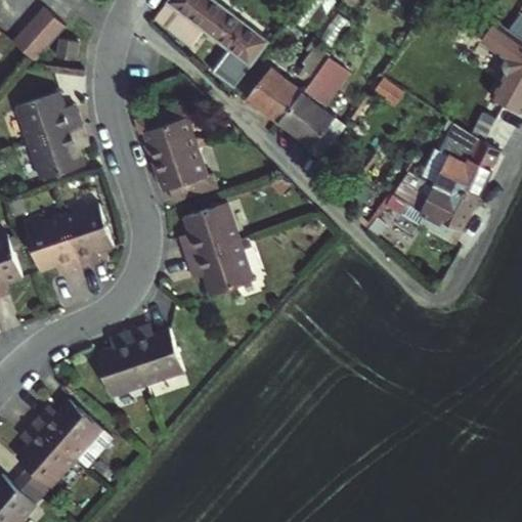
[(172,0),(158,19),(188,42),(217,5),(210,0),(172,0)]
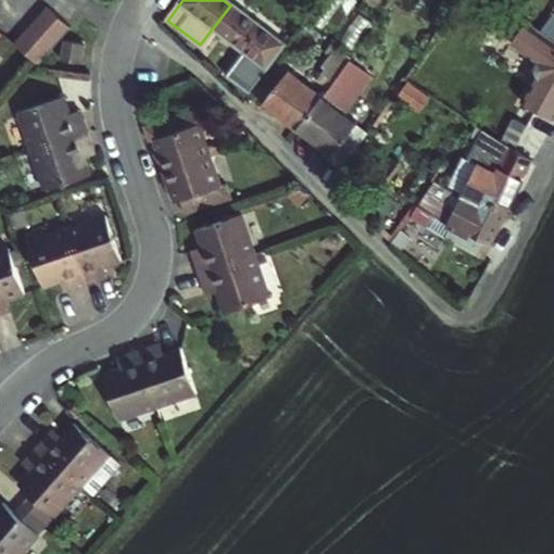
[(230,5),(200,45),(205,49),(216,33),(243,53),(227,75),(251,92),(287,47),(230,5)]
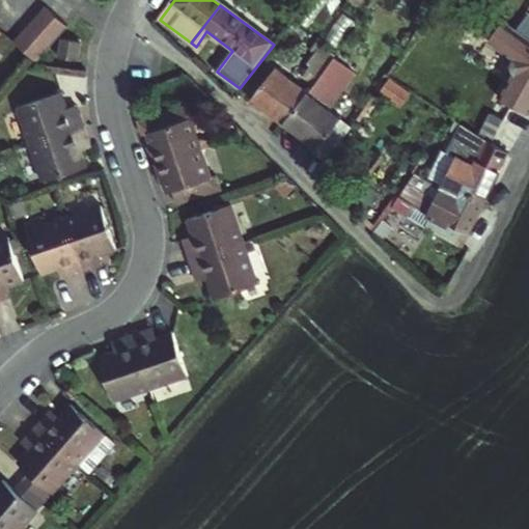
[(38,66),(70,31),(47,11),(16,46),(38,66)]
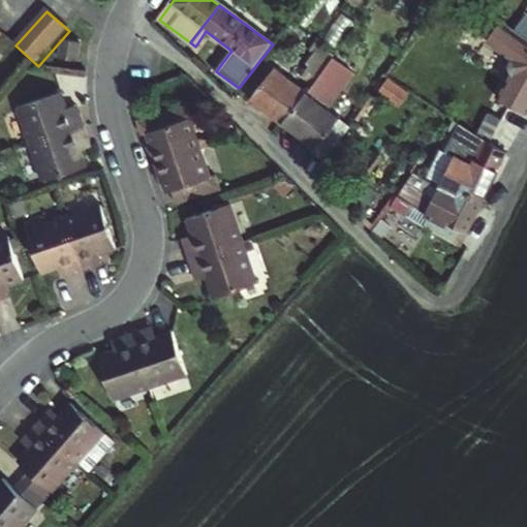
[(512,86),(526,94),(526,40),(516,33),(508,28),(496,48),(521,67),(512,86)]
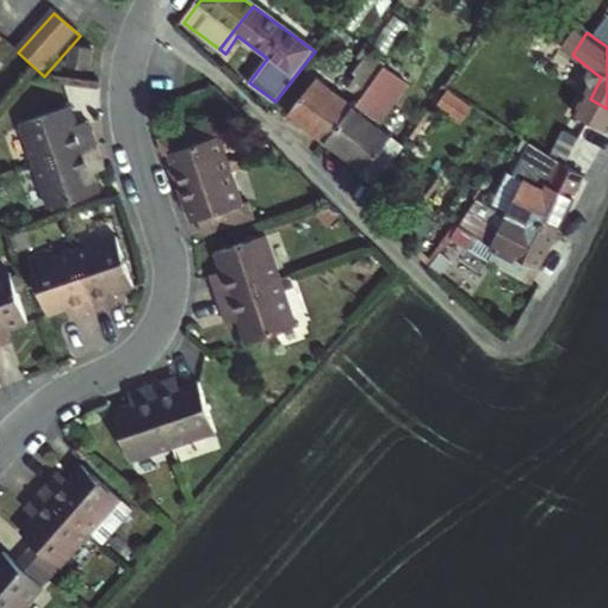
[(90,79),(93,57),(70,54),(67,75),(90,79)]
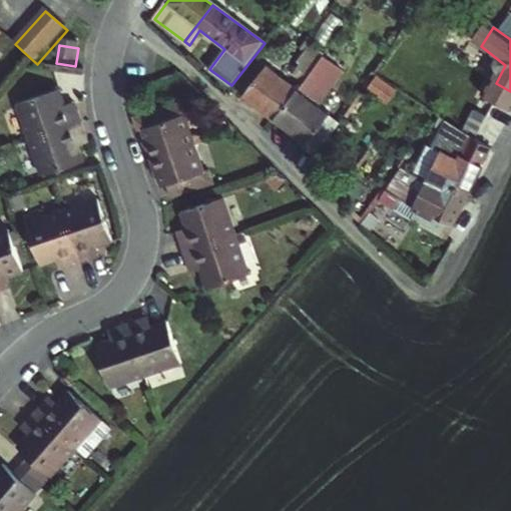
[(276,119),(321,63),(315,58),(294,86),(268,67),(245,97),(276,119)]
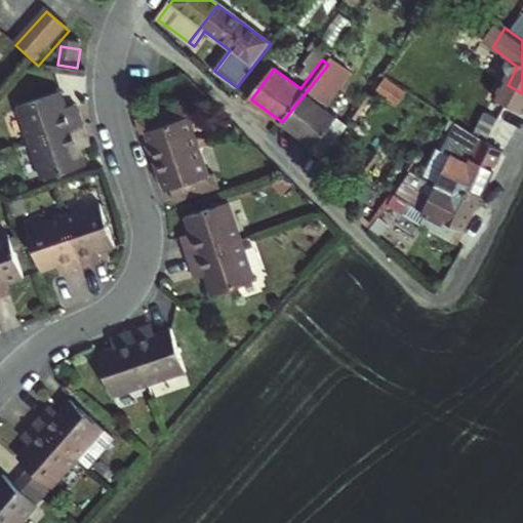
[(346,121),(324,106),(350,72),(332,59),(328,65),(282,122),(323,153),(346,121)]
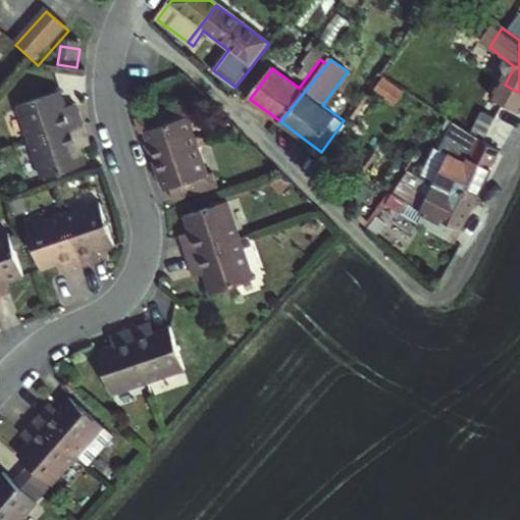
[(475,68),(481,72),(485,65),(479,61),(475,68)]
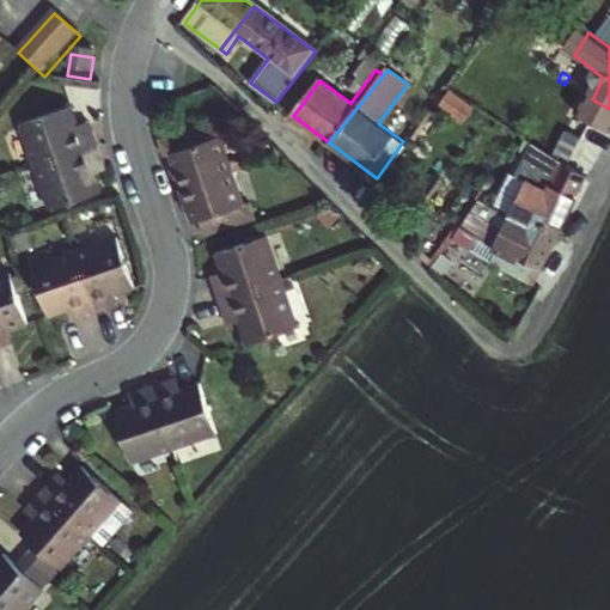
[(557,80),(553,86),(561,92),(565,85),(557,80)]
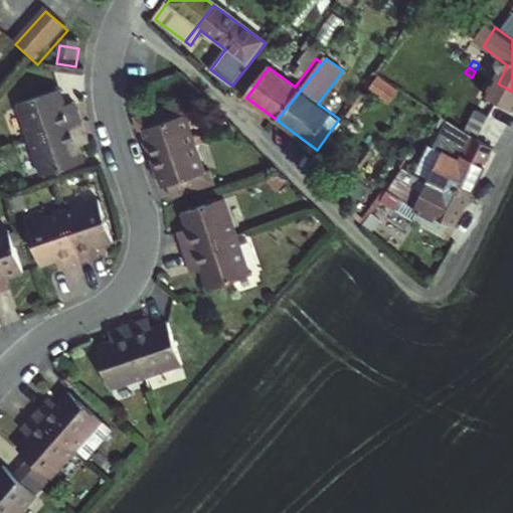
[(512,92),(498,83),(472,132),(491,143),(512,105),(512,92)]
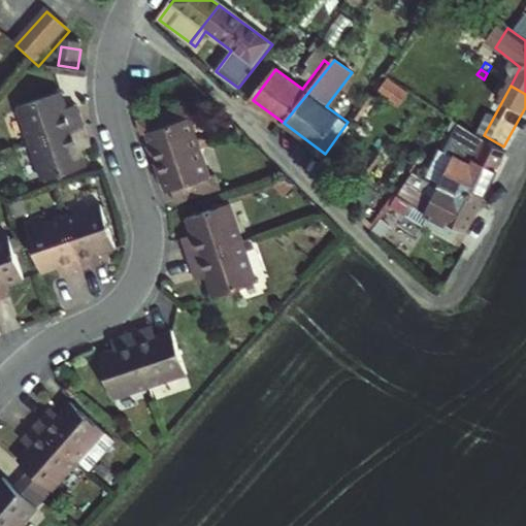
[(18,110),(30,145),(83,127),(78,112),(66,117),(59,96),(18,110)]
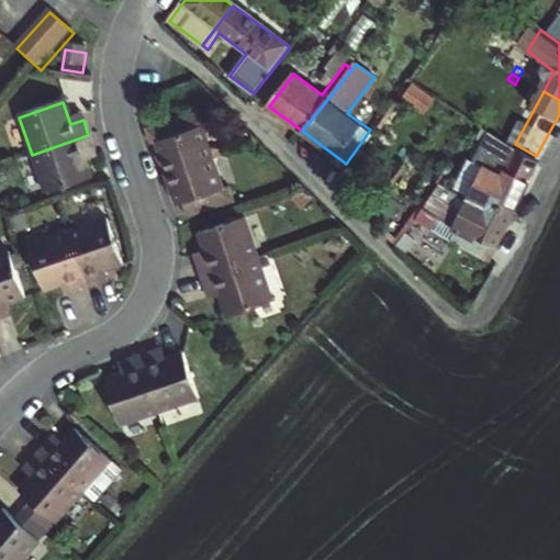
[(156,140),(149,142),(159,172),(208,156),(197,125),(202,123),(198,110),(186,113),(152,125),(156,140)]
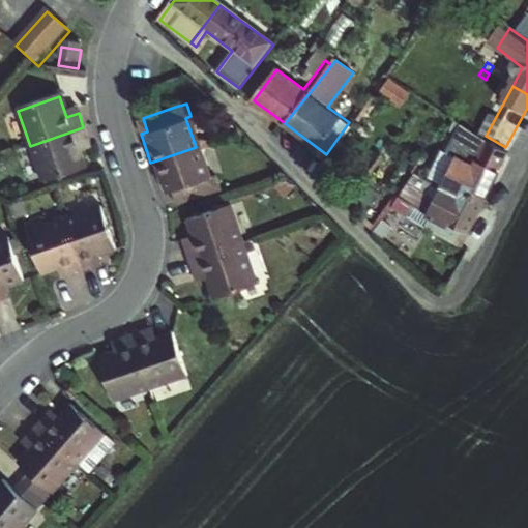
[(478,206),(506,152),(452,126),(449,134),(453,136),(444,155),(451,159),(438,185),(478,206)]
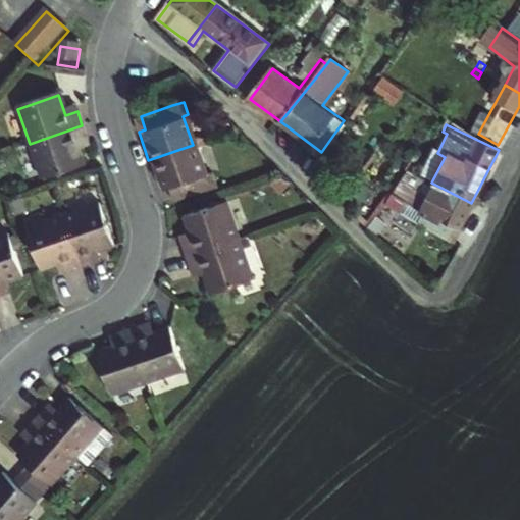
[(82,125),(30,144),(42,179),(83,165),(74,143),(87,139),(82,125)]
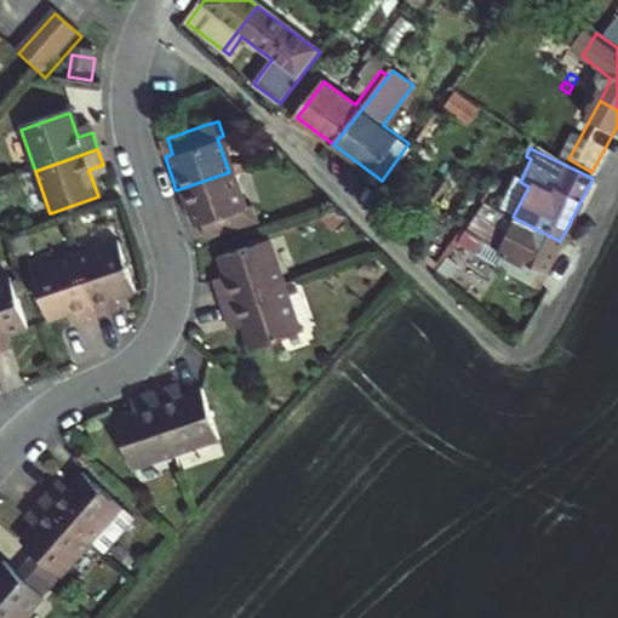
[(242,209),(229,172),(176,190),(187,227),(196,224),(202,241),(240,228),(235,211),(242,209)]
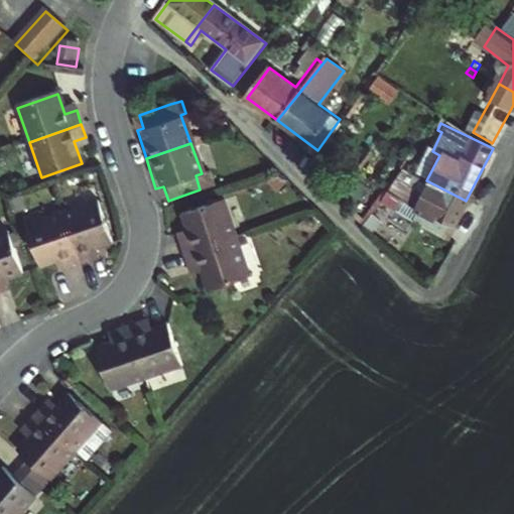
[(426,180),(403,169),(388,201),(382,212),(406,224),(444,242),(466,201),(426,180)]
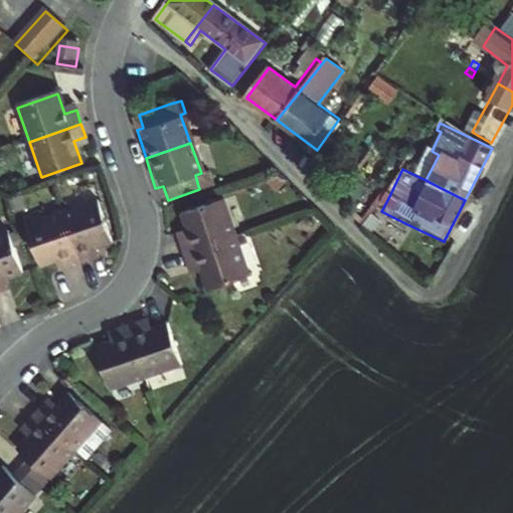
[(180,242),(184,254),(237,236),(224,200),(183,215),(191,238),(180,242)]
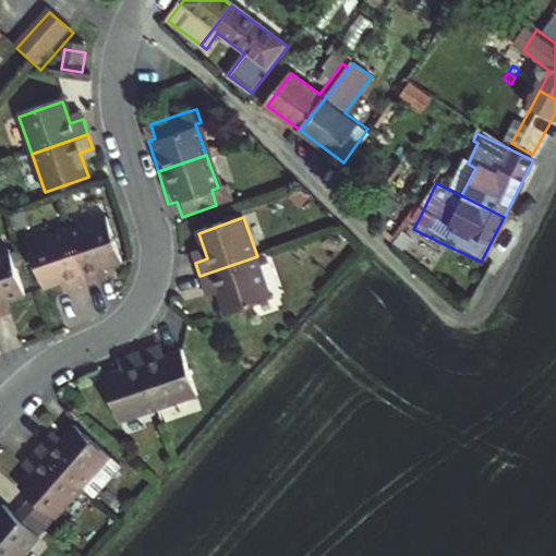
[(103,283),(98,273),(123,264),(109,219),(70,232),(89,288),(103,283)]
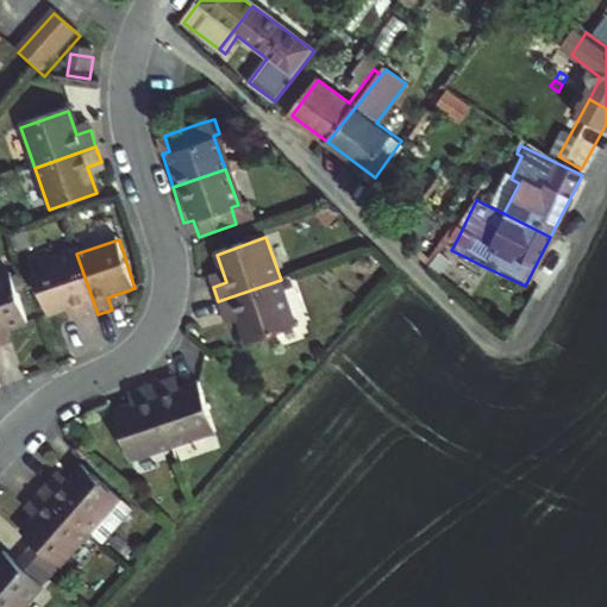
[(98,314),(76,254),(33,268),(50,317),(76,307),(81,320),(98,314)]
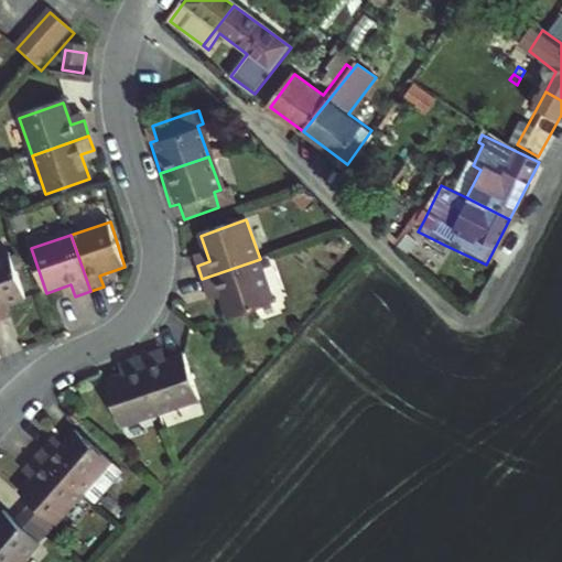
[(10,255),(0,257),(0,321),(2,321),(0,312),(0,309),(25,301),(10,255)]
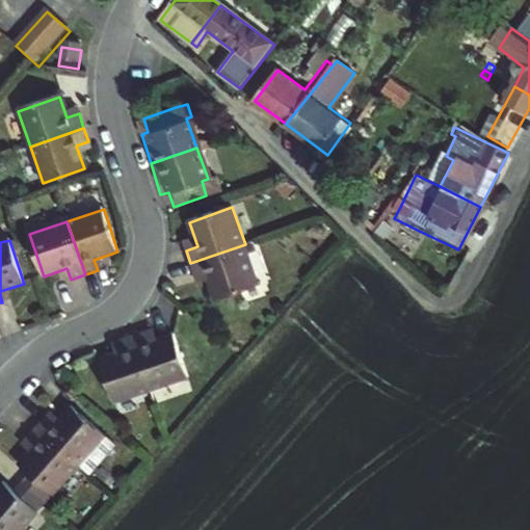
[(260,286),(245,244),(190,263),(196,279),(208,274),(217,301),(260,286)]
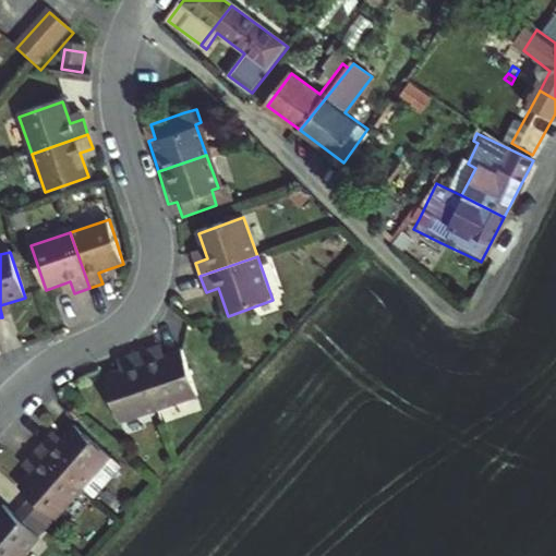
[(181,349),(156,359),(153,350),(140,354),(158,409),(197,395),(181,349)]
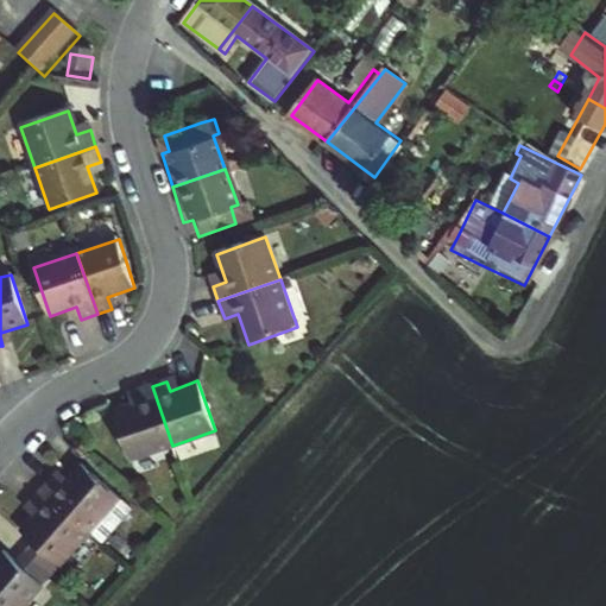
[(130,460),(172,446),(152,386),(137,391),(139,402),(113,410),(130,460)]
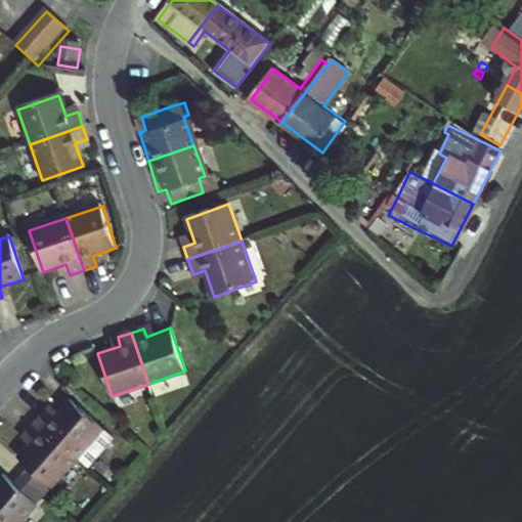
[(44,409),(35,420),(77,457),(102,427),(69,398),(52,417),(44,409)]
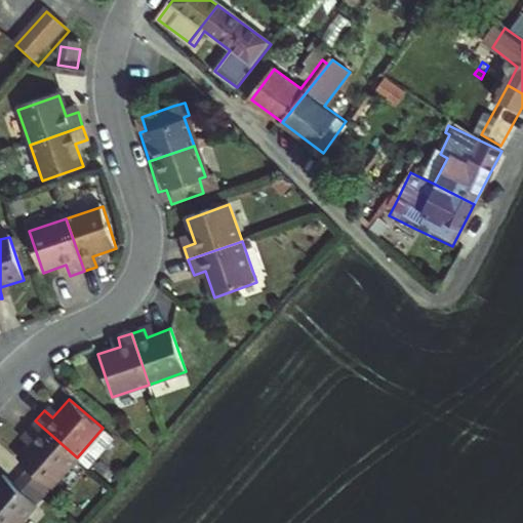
[(17,457),(29,467),(51,486),(77,457),(35,420),(26,432),(33,439),(17,457)]
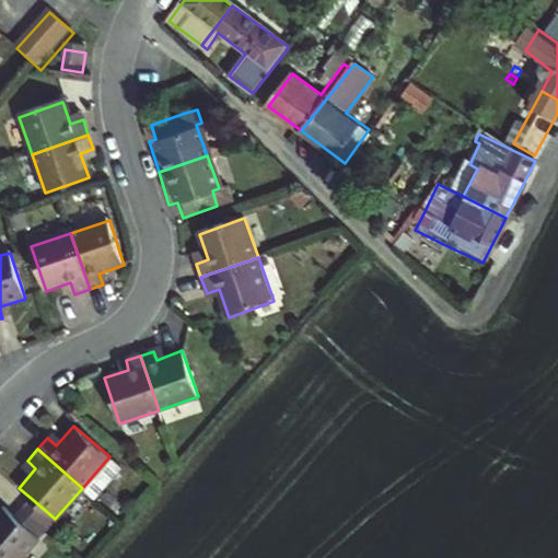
[(31,498),(22,508),(46,530),(55,519),(31,498)]
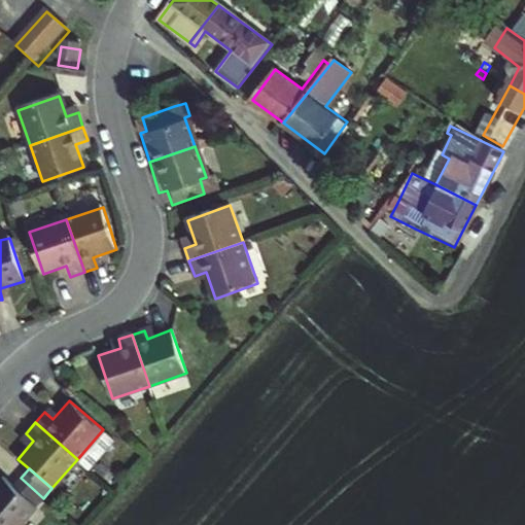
[(0,524),(20,524),(34,508),(11,488),(0,478),(0,524)]
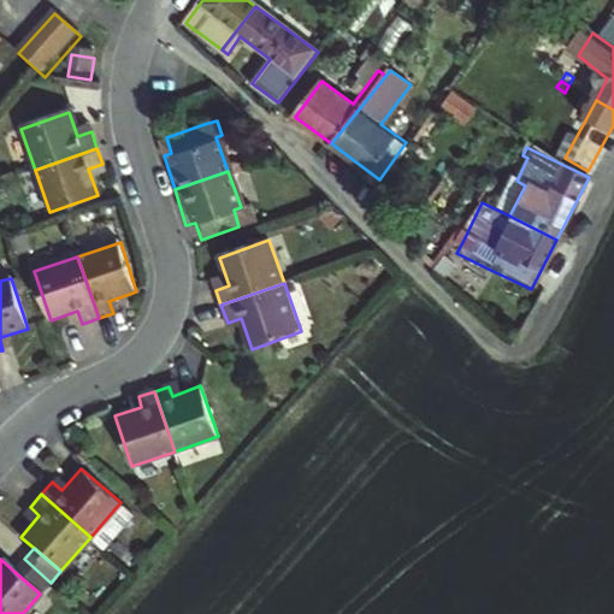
[(24,559),(13,571),(40,594),(51,583),(24,559)]
